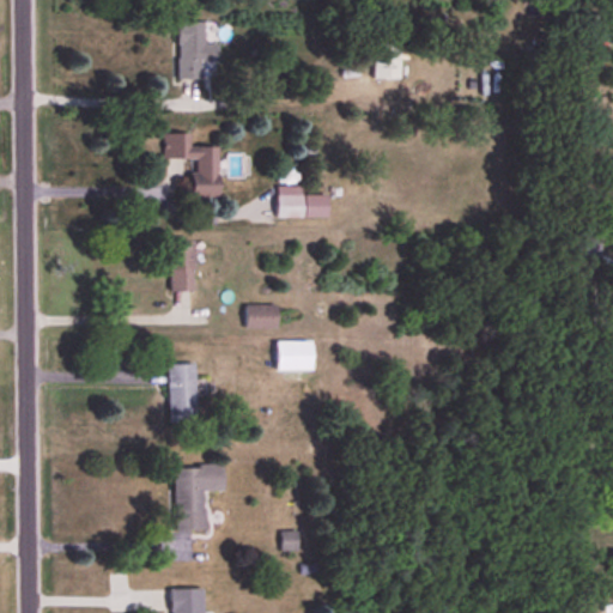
[(204,23),(177,23),(177,79),(202,79),(202,64),(217,64),(217,46),(204,46),(204,23)]
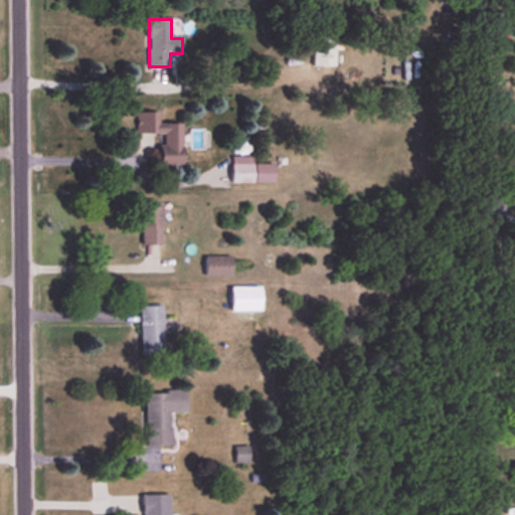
[(335,38),(314,38),(314,66),(335,66),(335,38)]
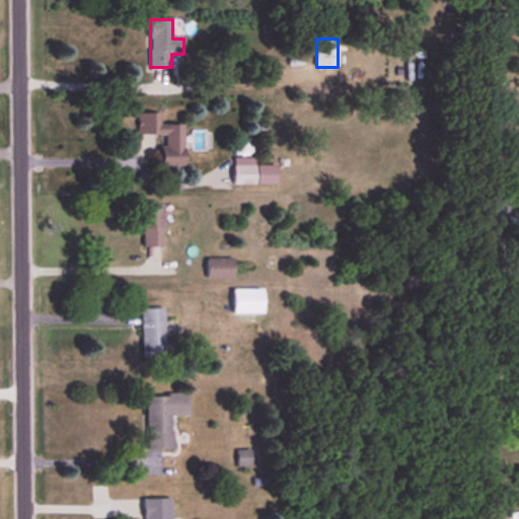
[(184,169),(184,126),(159,126),(159,115),(137,114),(137,136),(162,136),(162,168),(184,169)]
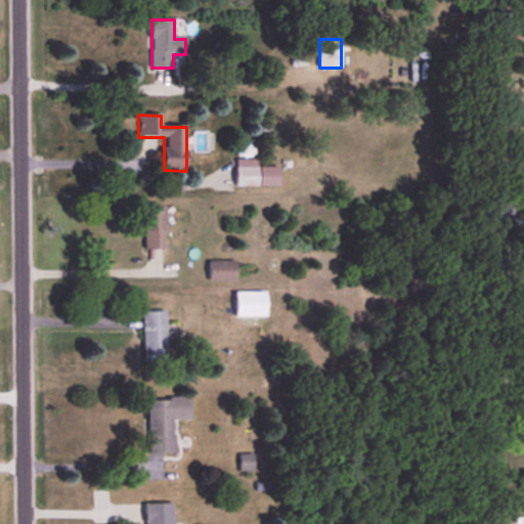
[(207,131),(191,134),(193,153),(210,150),(207,131)]
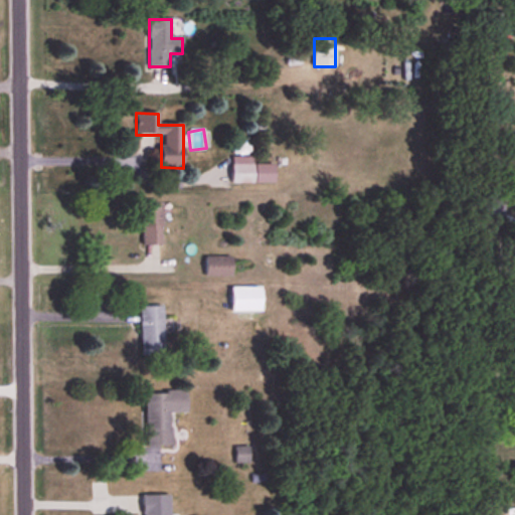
[(253,158),(231,158),(231,184),(274,184),(274,165),(253,165),(253,158)]
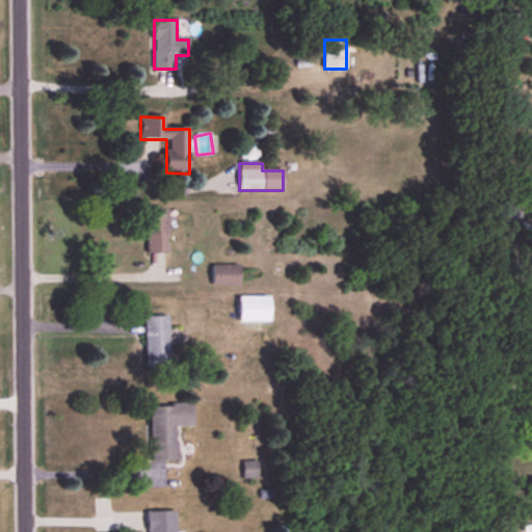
[(166,255),(166,211),(144,211),(144,255),(166,255)]
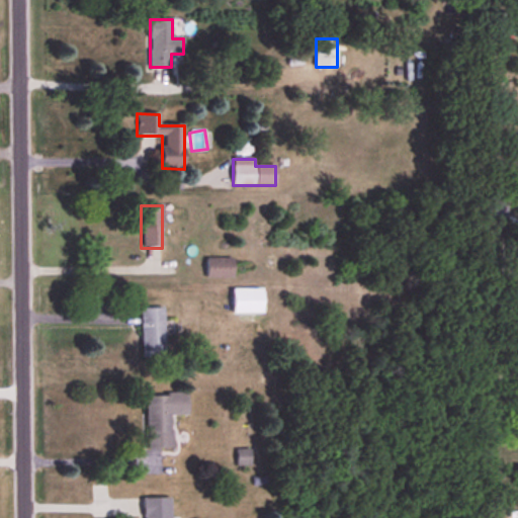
[(206,279),(233,279),(233,259),(206,259),(206,279)]
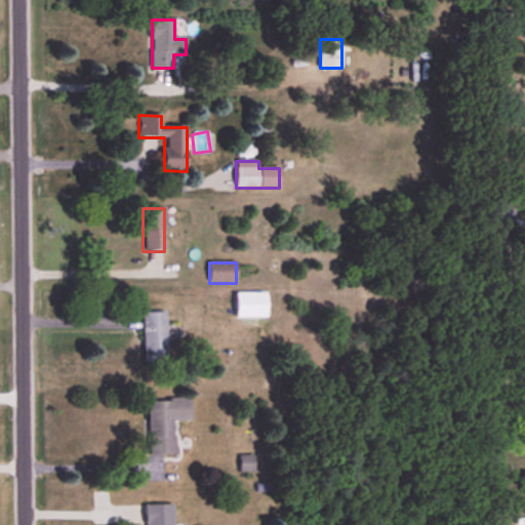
[(266,319),(266,293),(236,293),(236,319),(266,319)]
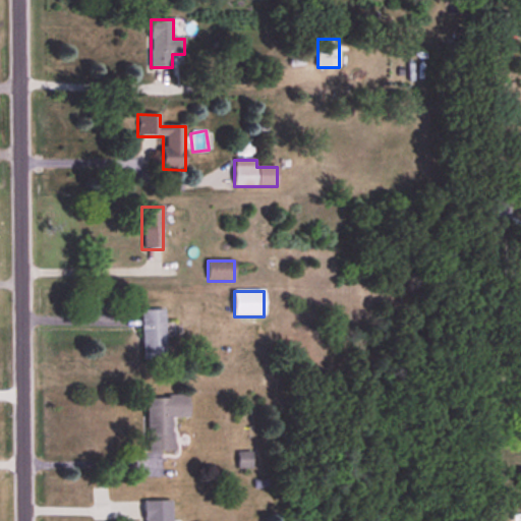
[(165,361),(165,310),(141,310),(141,361),(165,361)]
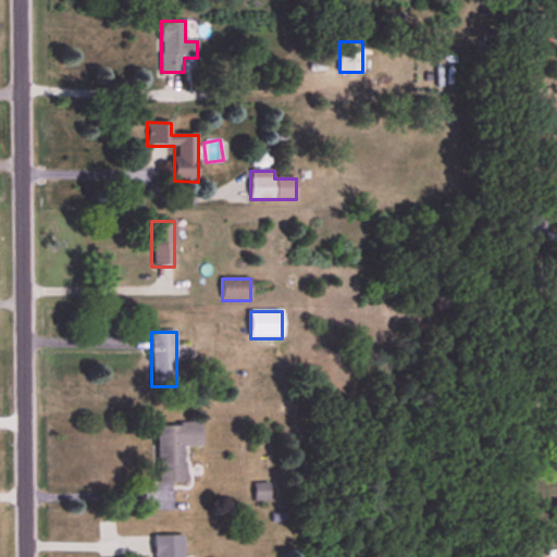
[(156,425),(158,484),(185,483),(185,447),(201,447),(201,424),(156,425)]
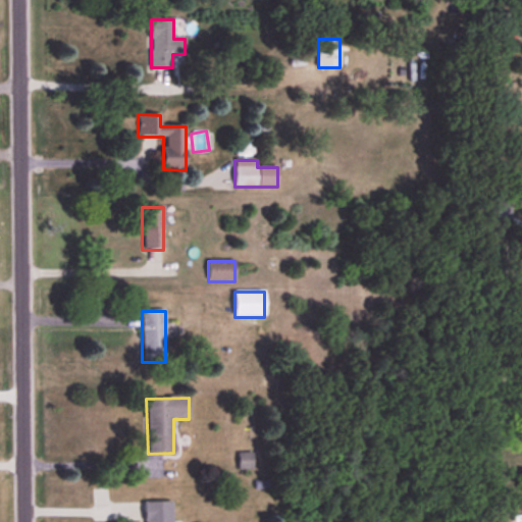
[(170,521),(170,504),(144,504),(144,521),(170,521)]
